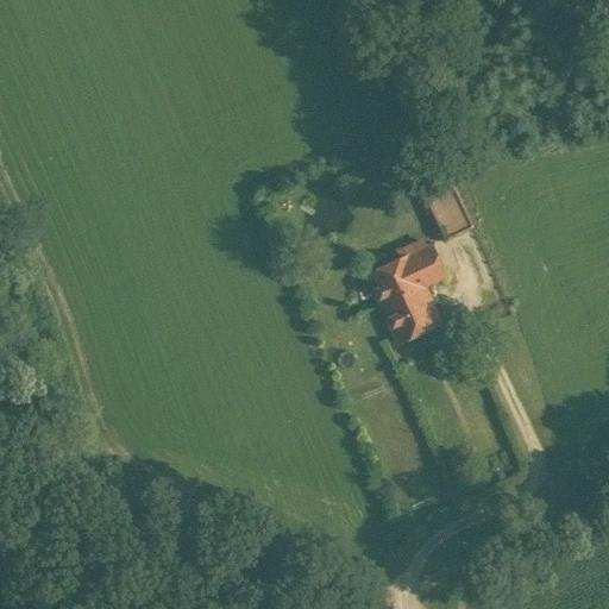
[(435,184),(438,190),(452,183),(450,177),(435,184)]
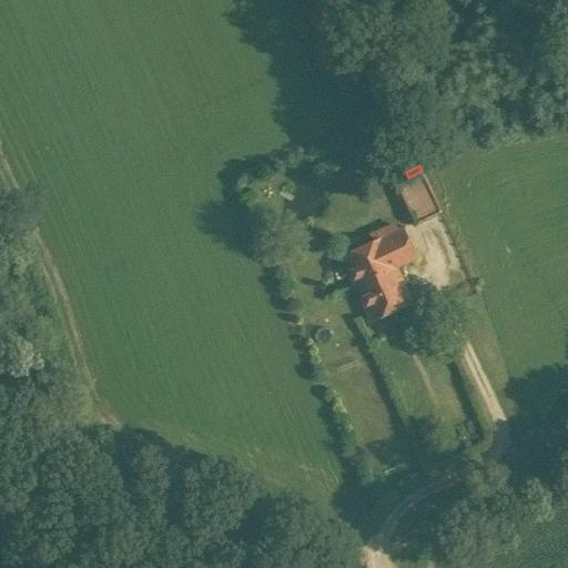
[(396,183),(404,199),(429,186),(422,171),(408,178),(396,183)]
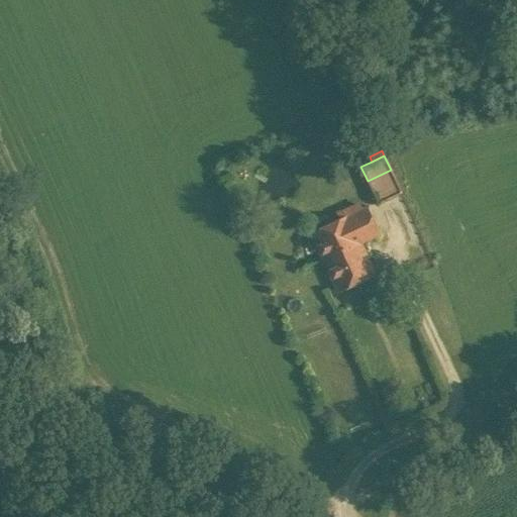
[(378,203),(401,192),(391,170),(368,181),(378,203)]
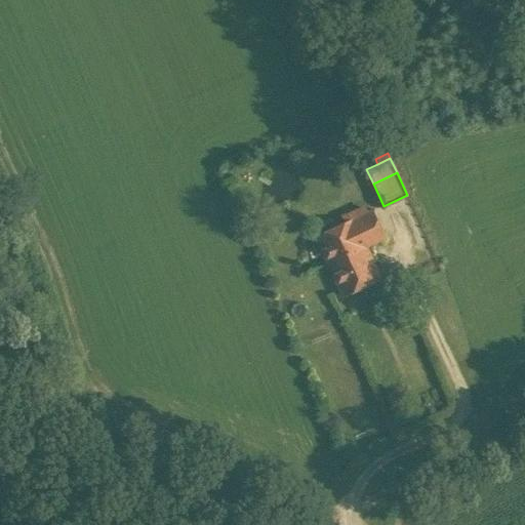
[(371,214),(356,220),(367,247),(381,241),(371,214)]
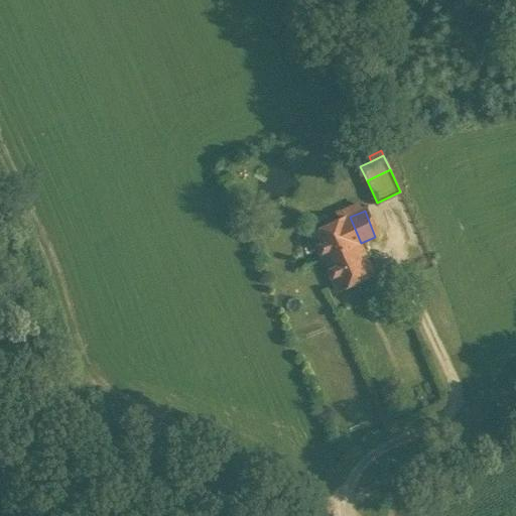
[(350,217),(313,232),(338,291),(374,276),(361,243),(350,217)]
